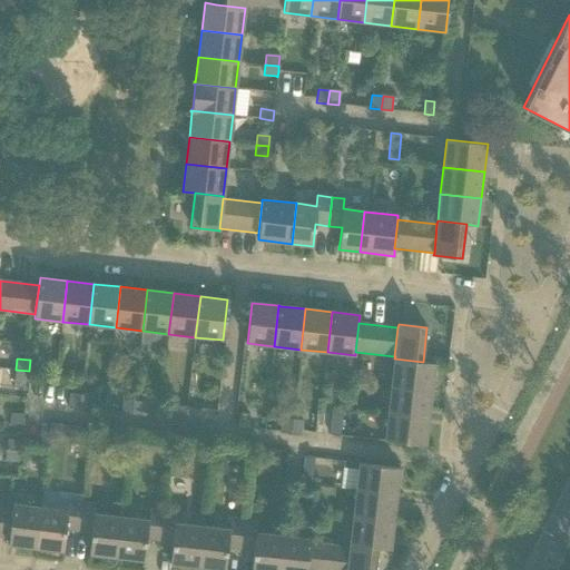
[(394,359),(392,386),(432,391),(435,364),(423,362),(394,359)]
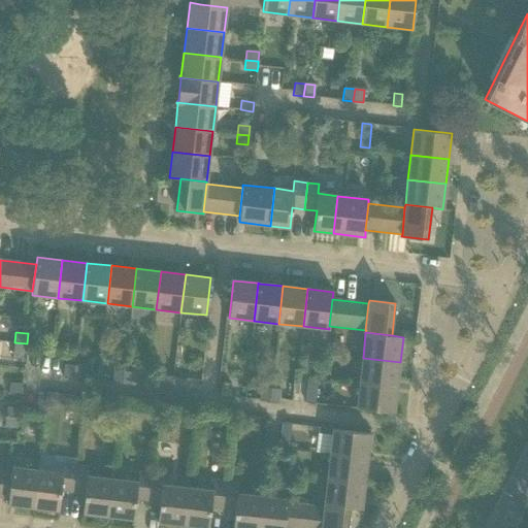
[(13,352),(12,358),(22,359),(23,353),(25,354),(26,354),(27,343),(14,342),(13,352)]
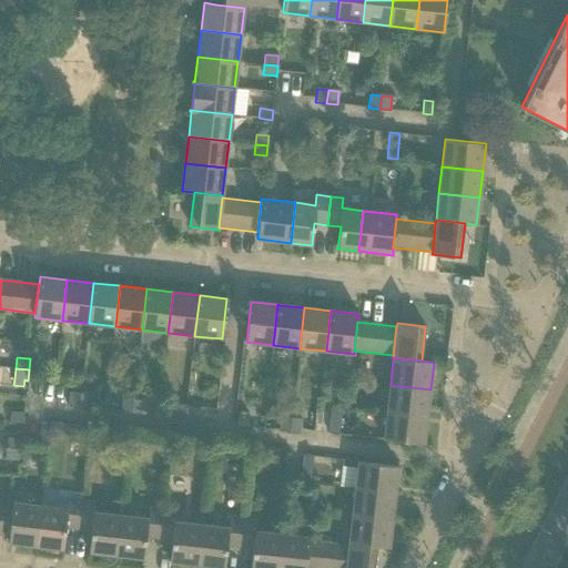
[(391,385),(387,412),(427,416),(427,415),(430,389),(391,385)]
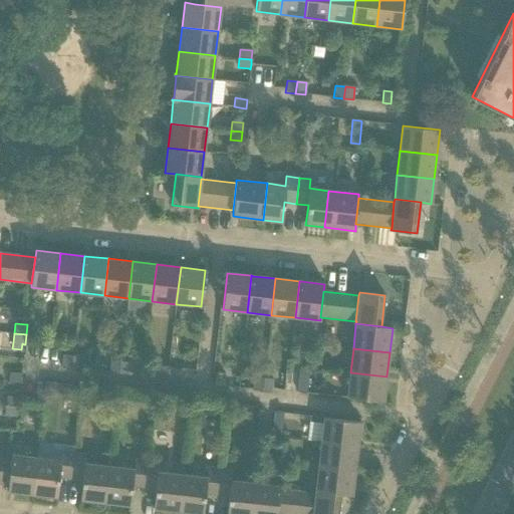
[(62,365),(62,367),(71,368),(72,356),(63,355),(62,362),(62,365)]
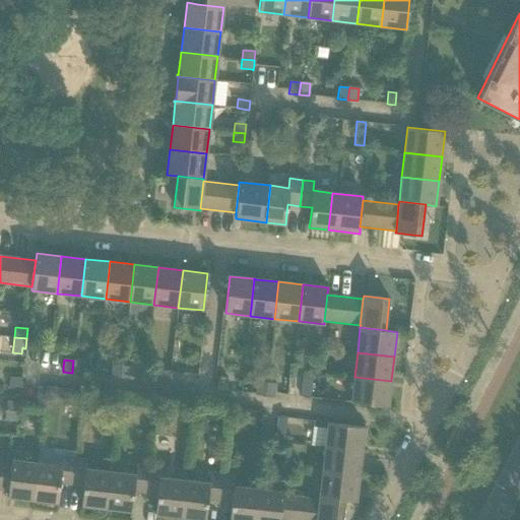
[(73,361),(72,373),(82,374),(83,362),(73,361)]
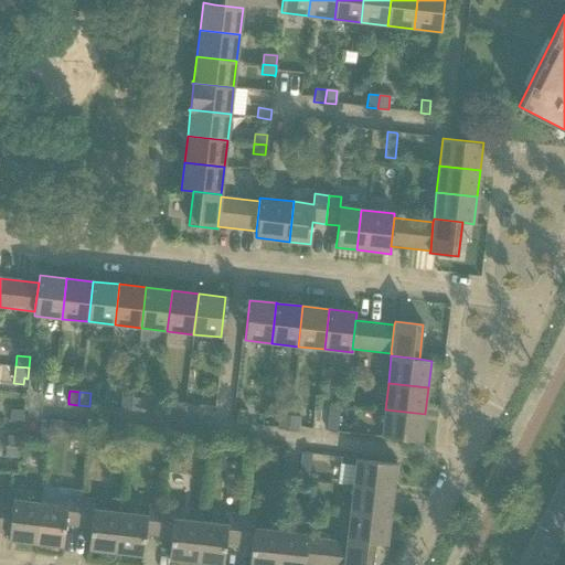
[(121,396),(119,409),(130,411),(132,397),(121,396)]
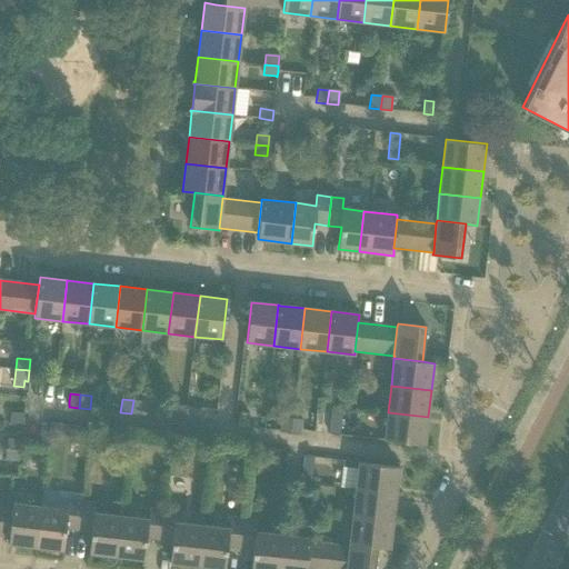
[(133,400),(131,413),(141,416),(143,401),(133,400)]
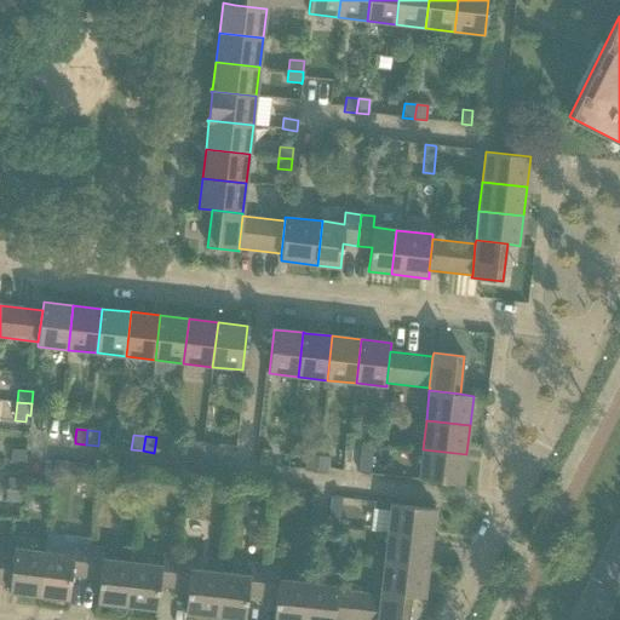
[(190,442),(189,457),(201,458),(202,443),(201,443),(190,442)]
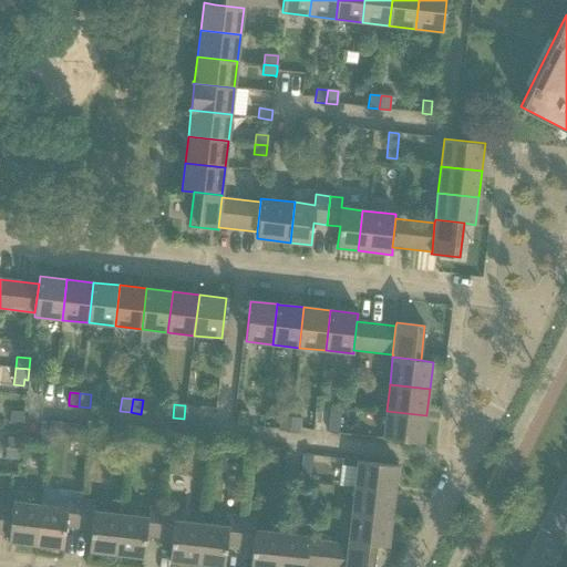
[(185,405),(184,419),(194,420),(196,406),(185,405)]
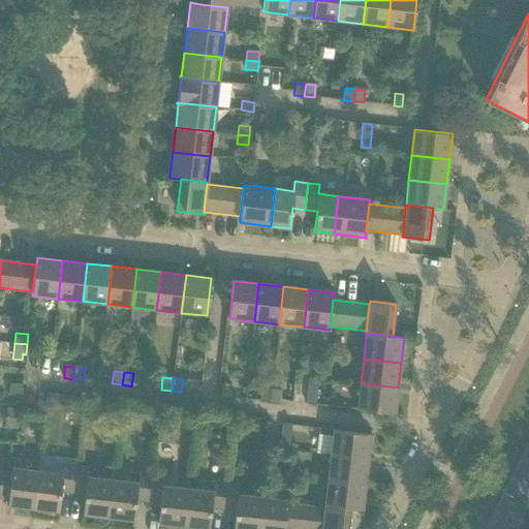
[(309,378),(307,403),(316,404),(318,379),(309,378)]
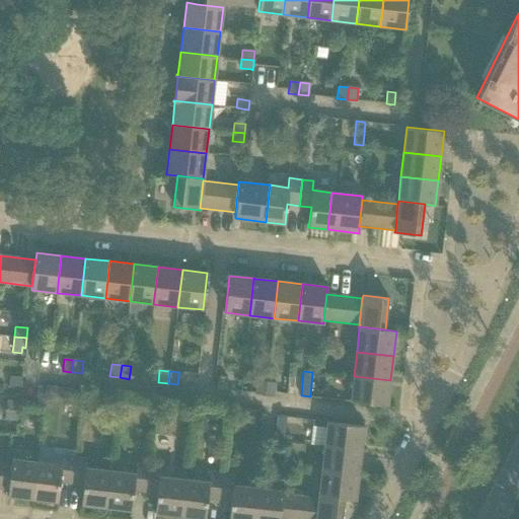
[(9,376),(8,385),(20,386),(21,377),(9,376)]
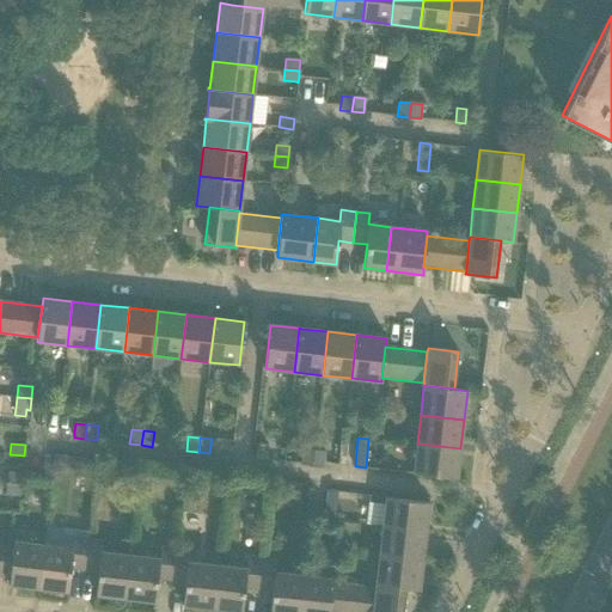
[(256,454),(256,459),(267,460),(267,457),(268,445),(257,444),(257,453),(256,454)]
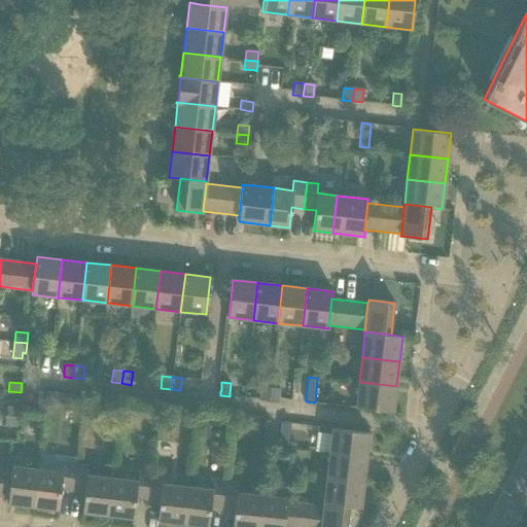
[(396,386),(359,382),(356,408),(393,412),(396,386)]
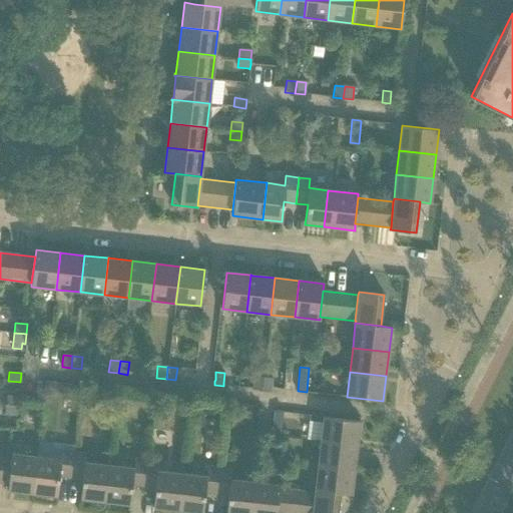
[(253,377),(252,389),(258,389),(263,390),(264,387),(264,385),(265,378),(255,377),(253,377)]
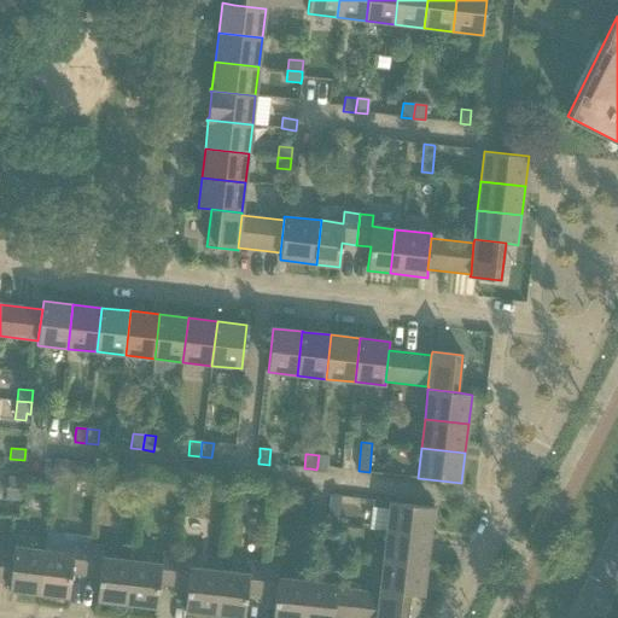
[(318,466),(316,470),(321,470),(326,470),(327,455),(325,455),(319,455),(318,464),(318,466)]
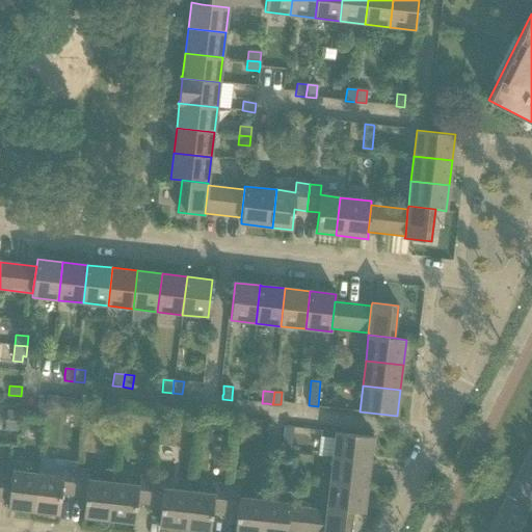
[(47,395),(46,405),(48,405),(61,406),(62,397),(49,395),(47,395)]
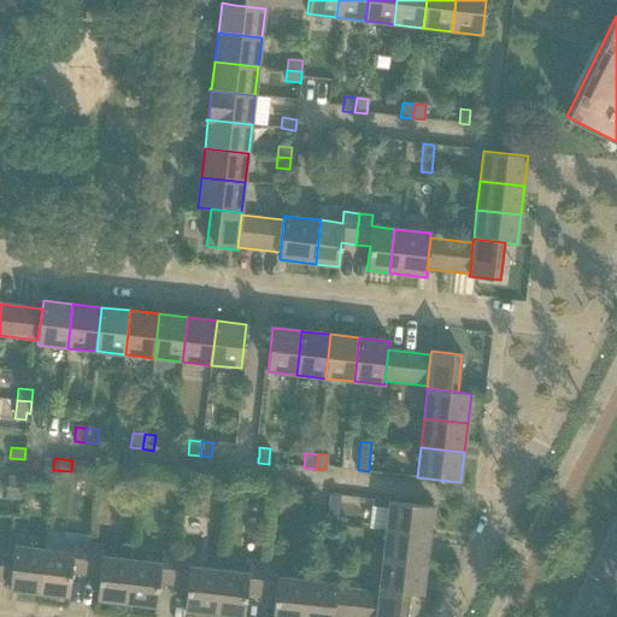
[(77,460),(76,472),(83,474),(99,475),(100,463),(84,462),(77,460)]
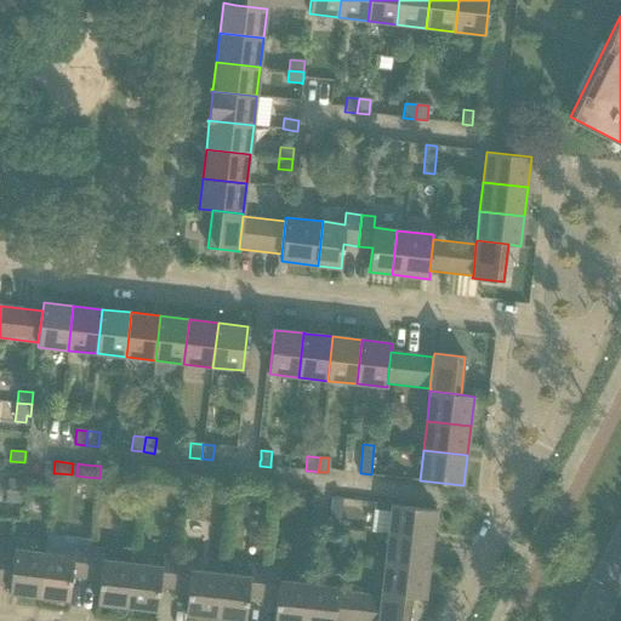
[(7,478),(6,490),(22,491),(22,485),(23,479),(7,478)]
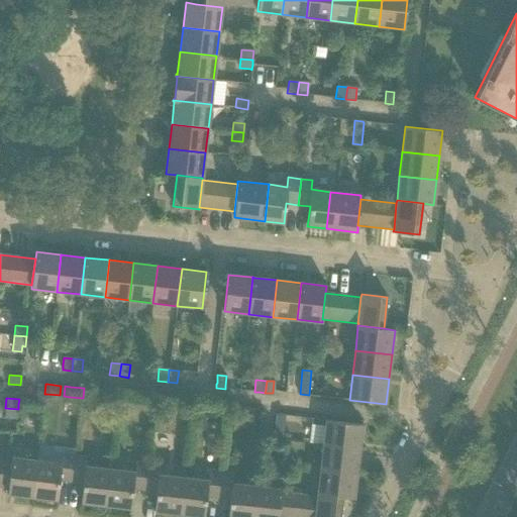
[(5,408),(4,417),(17,419),(18,409),(5,408)]
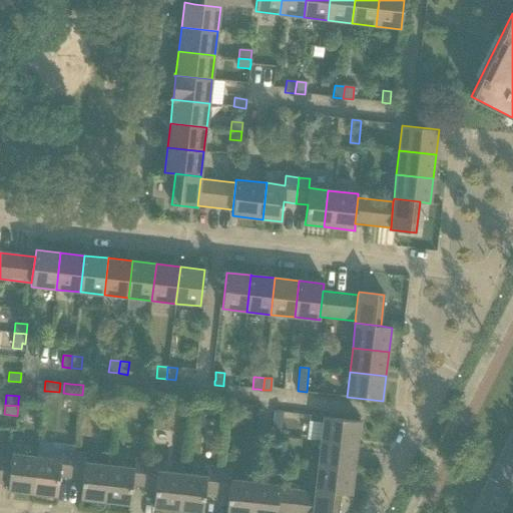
[(274,411),(271,436),(280,438),(283,412),(274,411)]
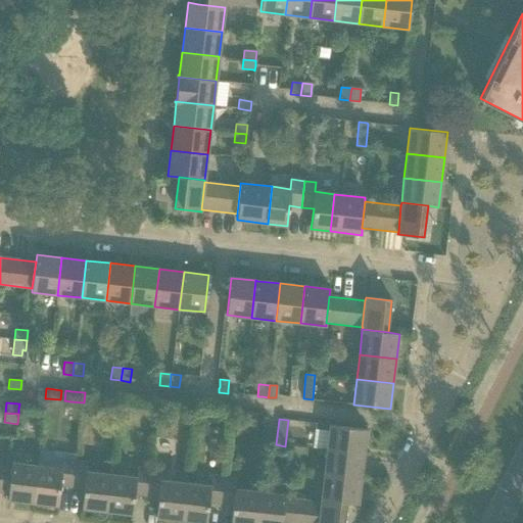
[(330,425),(327,449),(365,455),(367,429),(330,425)]
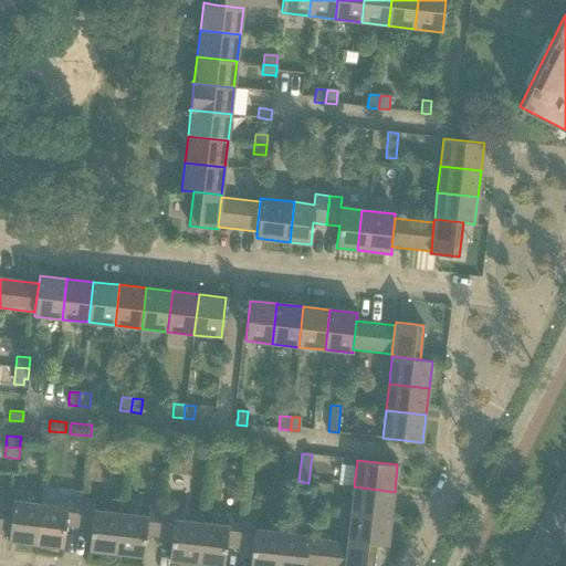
[(354,486),(350,514),(391,519),(395,492),(354,486)]
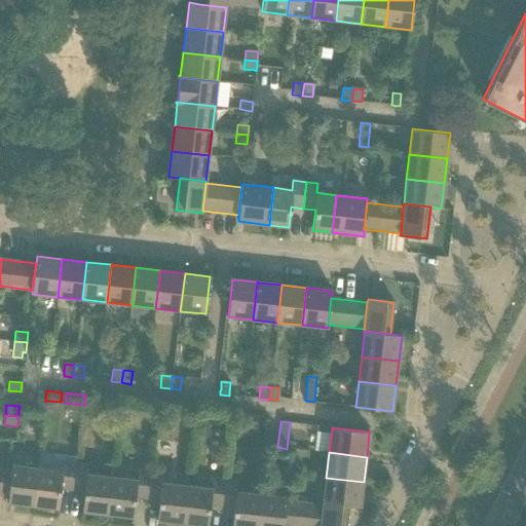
[(61,488),(73,490),(76,463),(64,462),(62,472),(38,468),(33,505),(59,509),(61,488)]
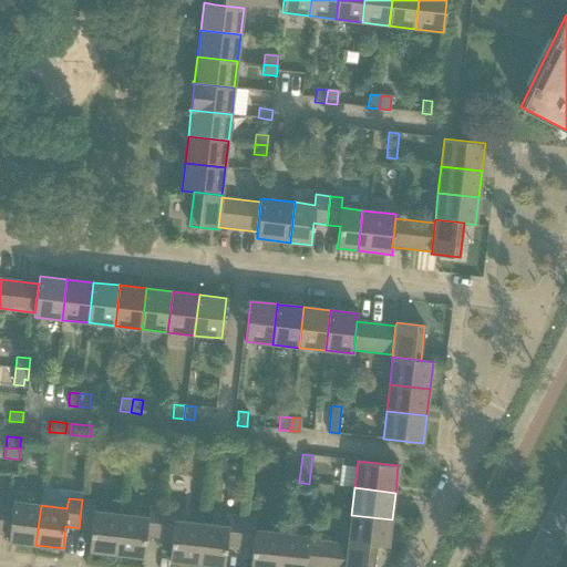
[(89,552),(116,555),(121,515),(94,512),(95,501),(82,500),(79,528),(92,529),(89,552)]
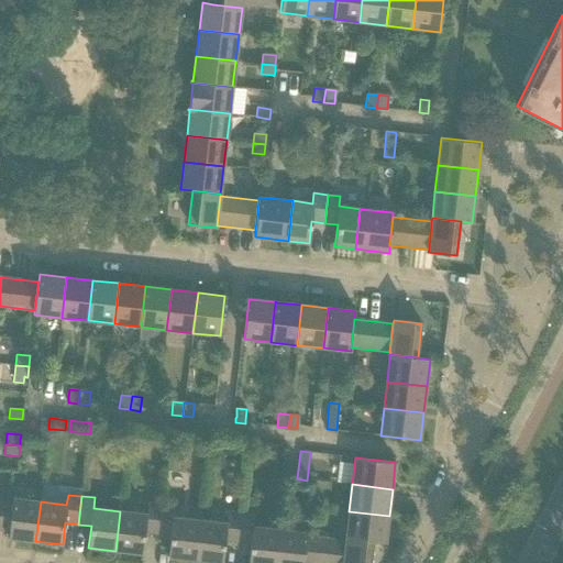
[(9,538),(35,541),(41,501),(12,498),(12,503),(0,500),(0,529),(9,531),(9,538)]
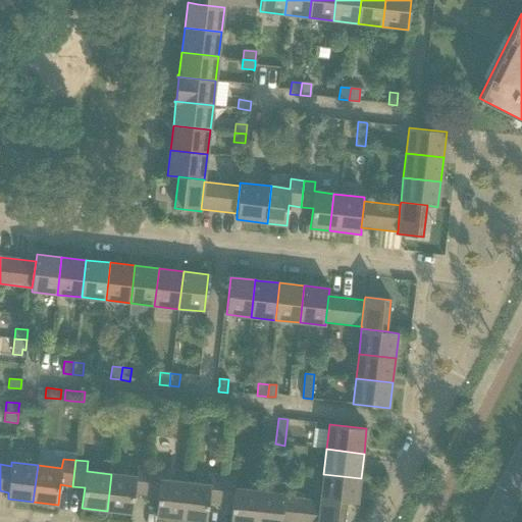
[(135,493),(147,494),(150,469),(137,467),(136,476),(111,474),(107,511),(132,514),(135,493)]
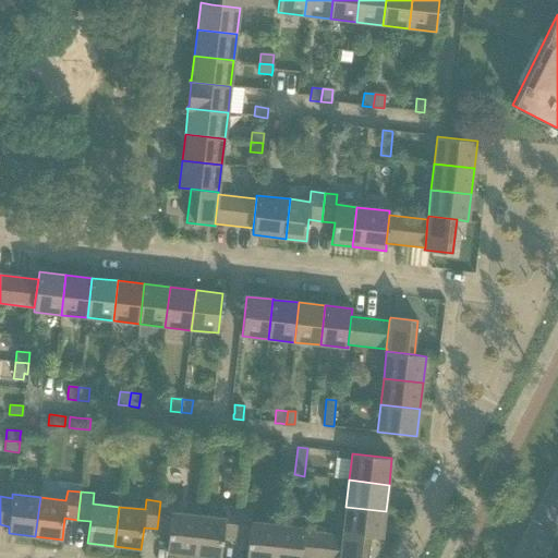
[(167,552),(194,555),(198,516),(171,512),(172,502),(160,501),(157,529),(169,530),(167,552)]
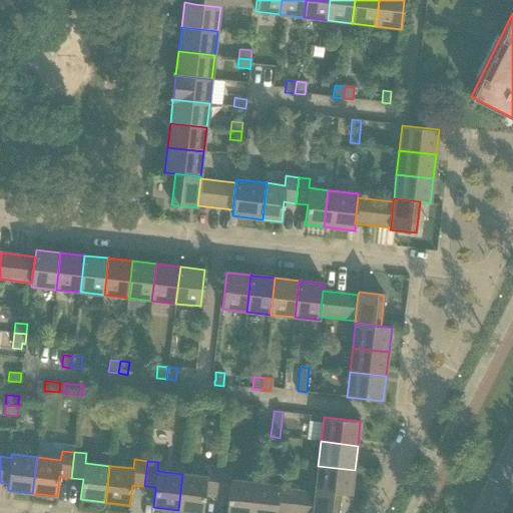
[(318,466),(315,490),(341,493),(352,494),(355,470),(318,466)]
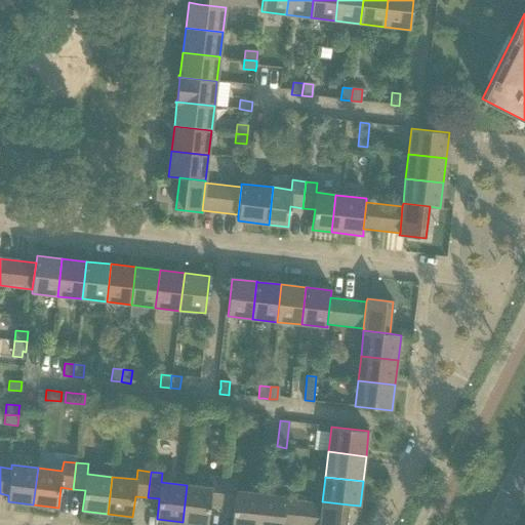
[(207,524),(210,505),(221,507),(225,480),(212,478),(211,488),(187,485),(183,522),(204,524),(207,524)]
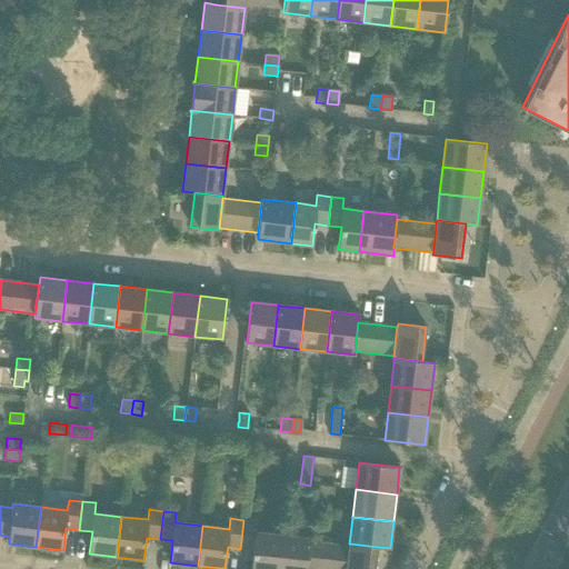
[(250,568),(278,568),(282,536),(256,532),(257,521),(243,520),(240,549),(252,550),(250,568)]
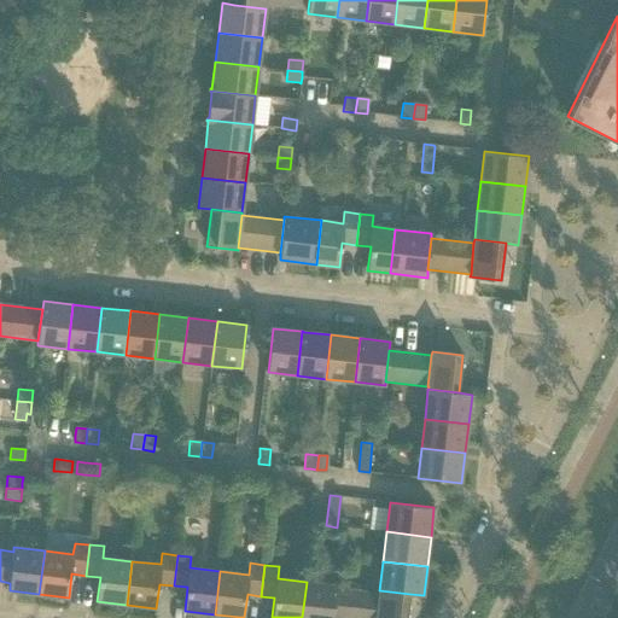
[(354,617),(357,592),(337,589),(337,586),(307,582),(302,617),(354,617)]
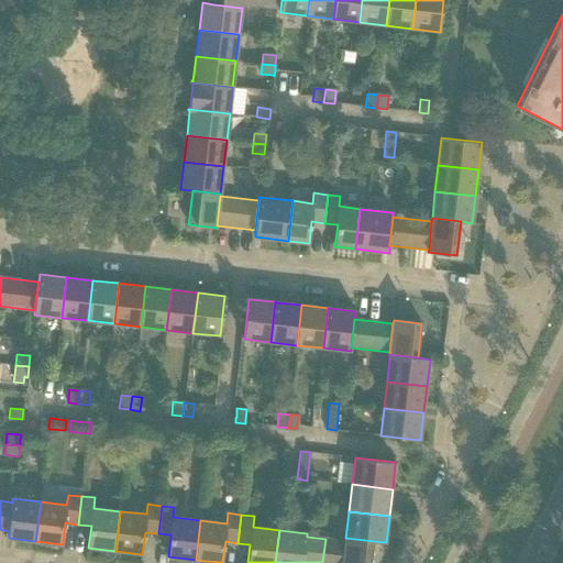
[(326,539),(322,562),(371,562),(374,541),(345,538),(345,541),(326,539)]
